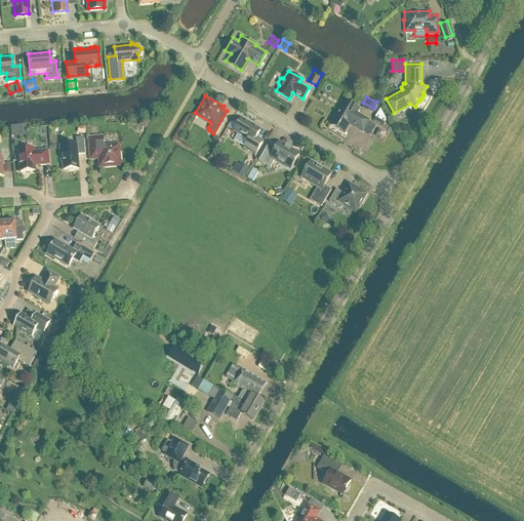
[(358,107),(344,97),(329,122),(344,130),(349,122),(361,129),(362,128),(369,133),(375,123),(367,119),(368,118),(355,111),(358,107)]
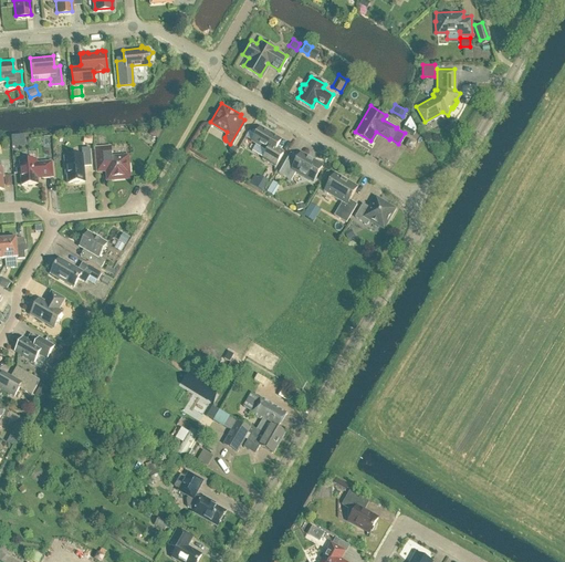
[(409,114),(401,126),(414,133),(417,127),(409,114)]
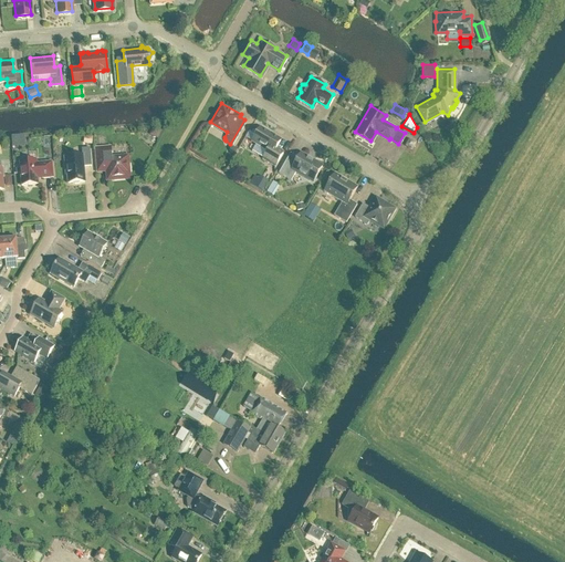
[(259,125),(254,133),(248,129),(244,134),(267,147),(261,156),(274,164),(282,151),(274,146),(280,137),(273,134),(269,131),(259,125)]
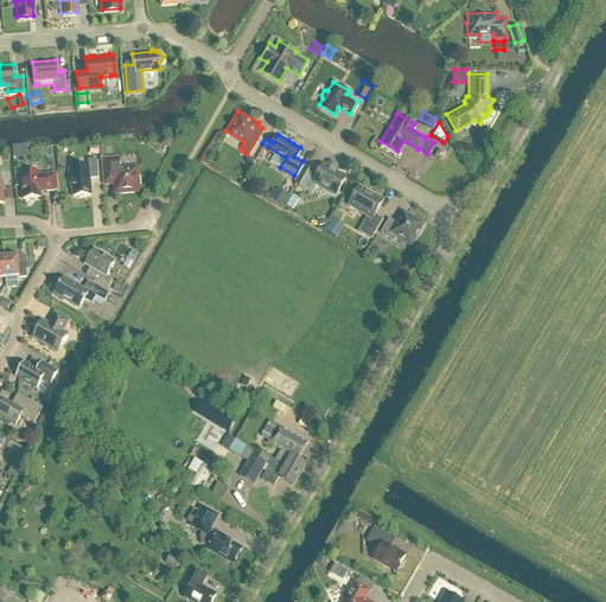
[(438,146),(433,154),(442,159),(446,151),(438,146)]
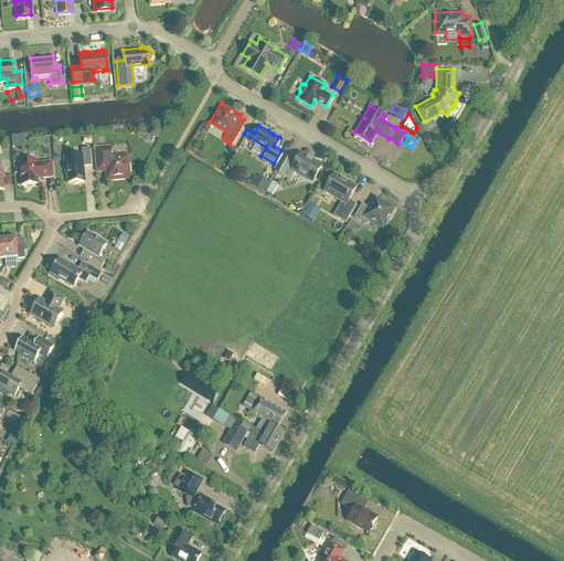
[(81,152),(63,154),(64,171),(66,170),(66,179),(72,179),(73,180),(77,180),(78,179),(84,178),(82,163),(89,162),(88,145),(81,146),(81,152)]
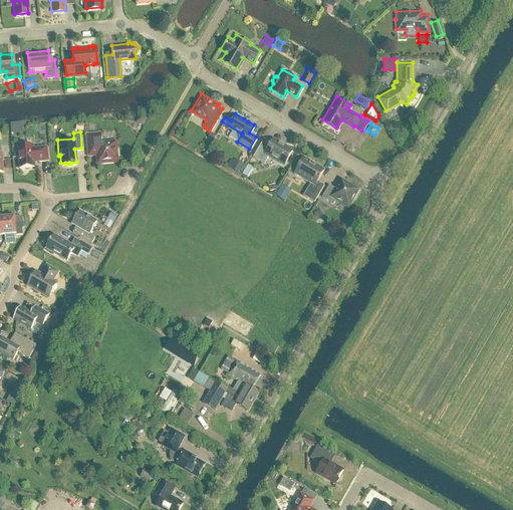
[(100,132),(86,133),(88,153),(96,152),(96,161),(116,159),(115,152),(116,152),(116,146),(115,146),(114,140),(101,141),(100,132)]
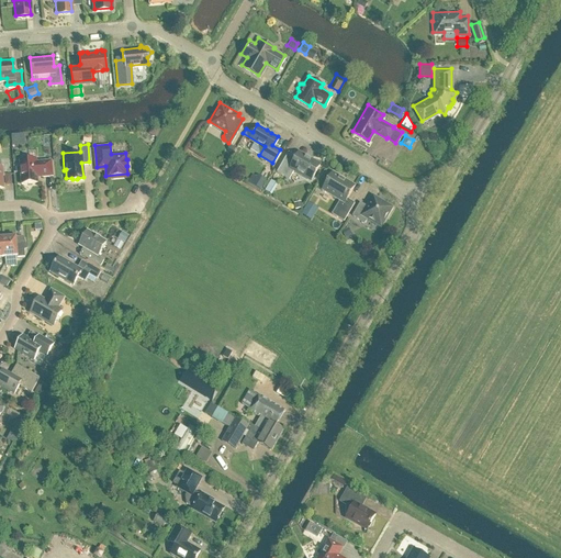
[(318,162),(298,149),(291,160),(283,156),(276,169),(288,176),(293,168),(310,178),(318,162)]
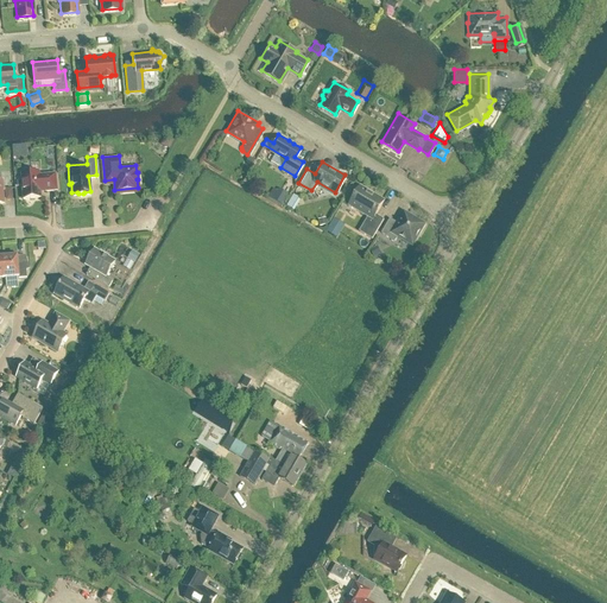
[(21,196),(39,195),(39,189),(56,188),(55,171),(38,172),(38,169),(19,170),(21,196)]
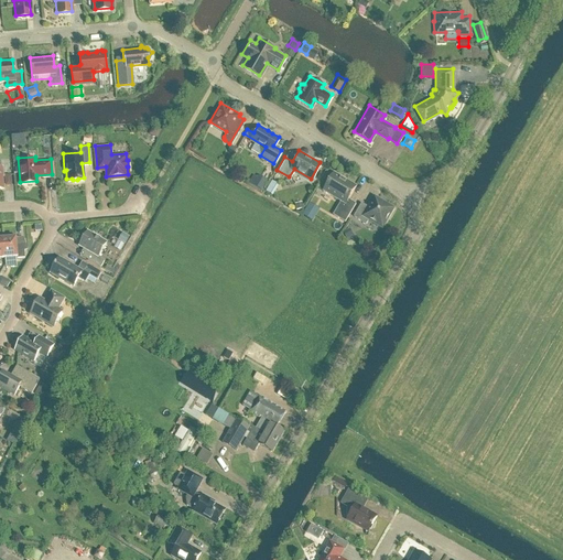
[(333,170),(322,189),(339,198),(332,212),(344,219),(355,201),(347,196),(355,183),(333,170)]
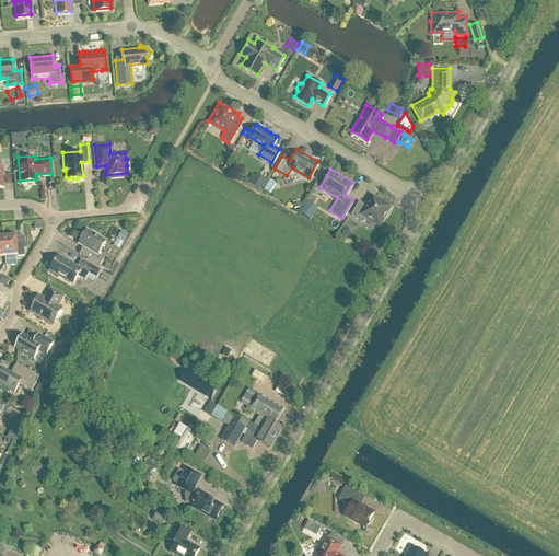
[(256,171),(251,182),(259,186),(265,176),(256,171)]
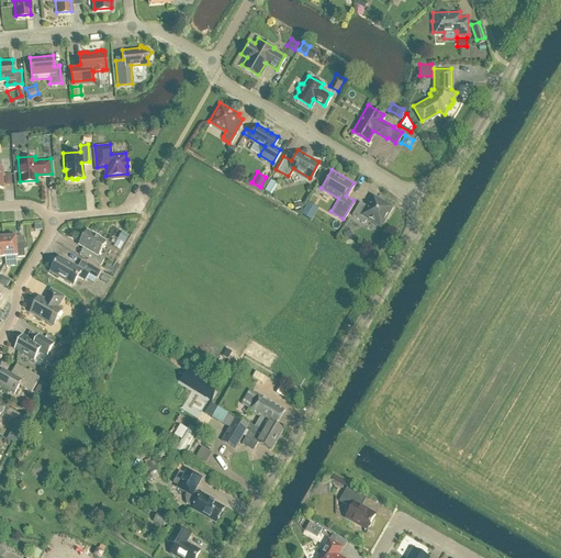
[(236,174),(229,181),(240,190),(247,181),(236,174)]
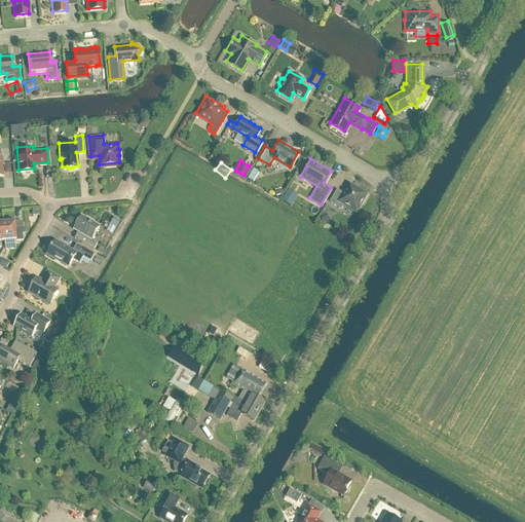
[(343,191),(336,186),(329,198),(340,206),(343,201),(355,209),(361,199),(362,200),(367,191),(359,186),(358,187),(348,182),(343,191)]
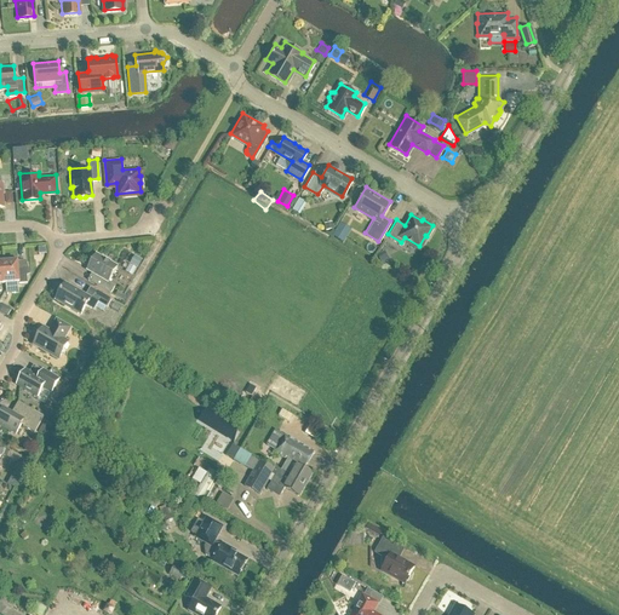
[(334,228),(331,234),(342,241),(345,235),(334,228)]
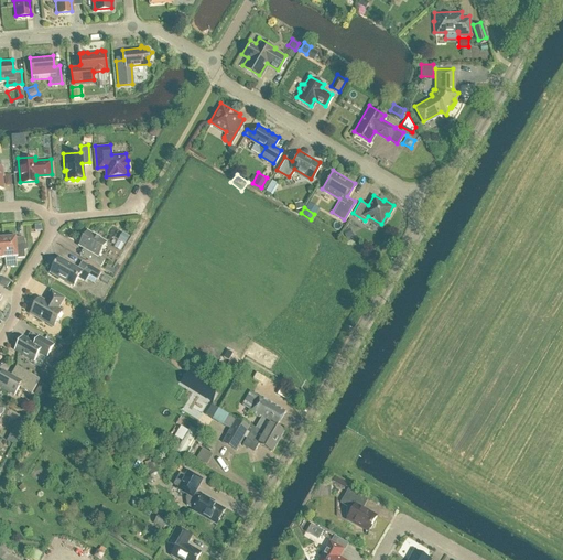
[(348,226),(342,229),(345,237),(353,233),(348,226)]
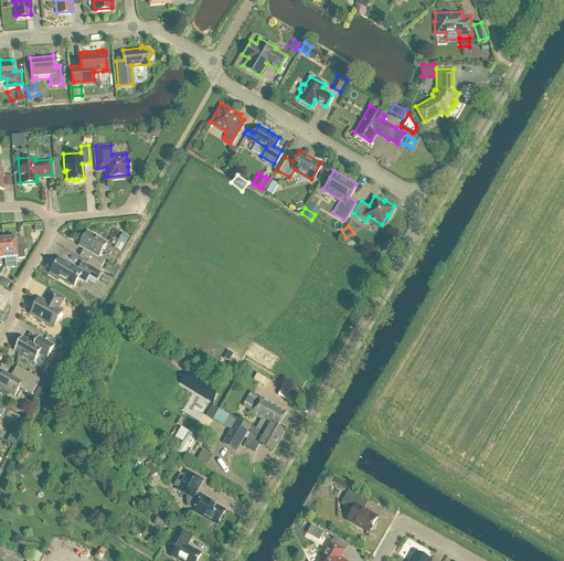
[(81,240),(78,243),(91,251),(87,257),(99,265),(104,258),(97,254),(106,240),(98,236),(98,235),(94,232),(93,233),(86,229),(84,233),(83,233),(80,237),(81,240)]
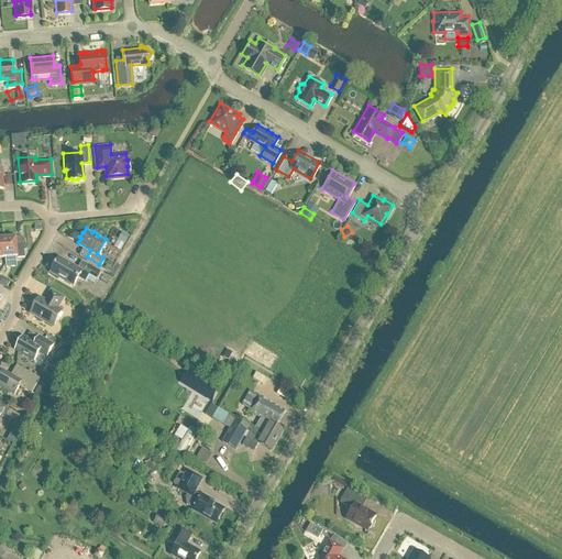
[(14,232),(1,233),(3,255),(15,254),(15,255),(24,254),(23,241),(15,242),(14,232)]
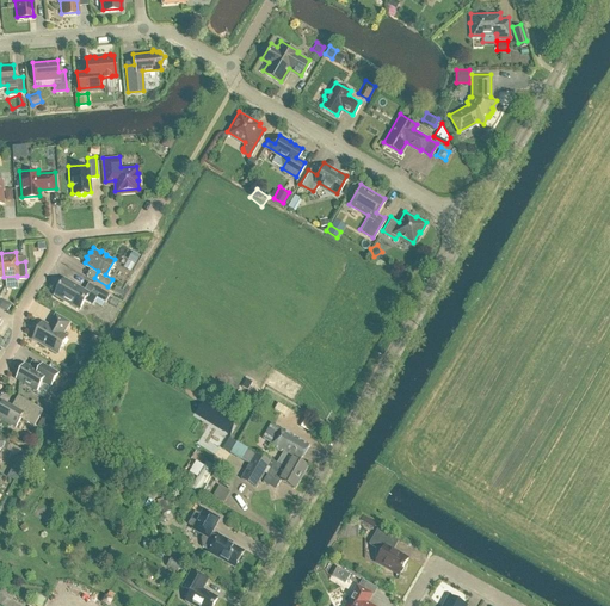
[(361,252),(353,255),(356,263),(364,260),(361,252)]
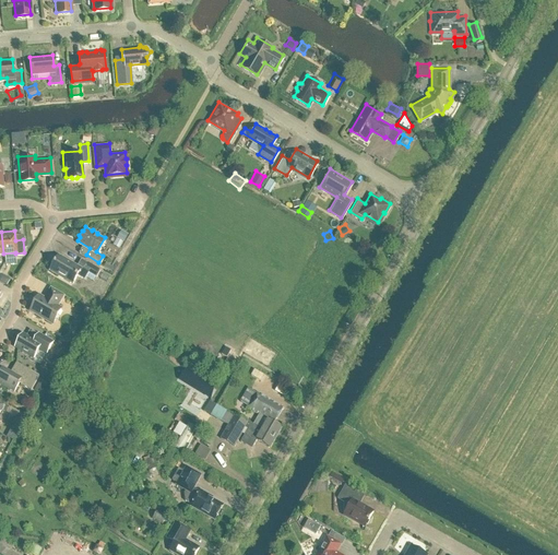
[(117,246),(121,238),(115,235),(110,241),(117,246)]
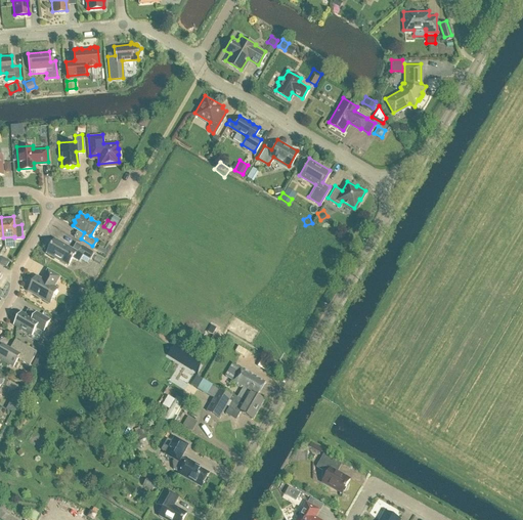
[(72,247),(54,236),(45,251),(67,263),(72,255),(78,259),(82,253),(89,257),(93,251),(75,241),(72,247)]
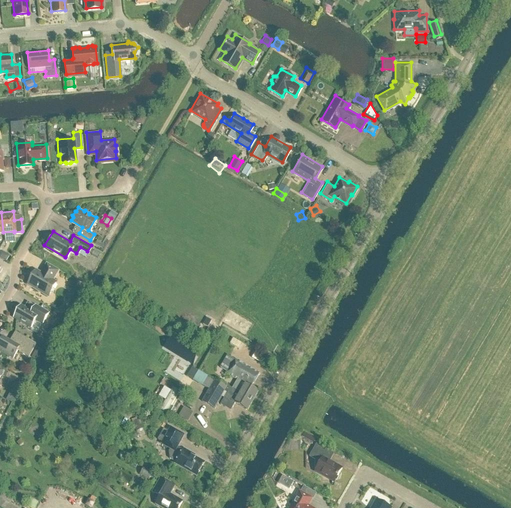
[(8,254),(0,249),(0,256),(5,259),(8,254)]
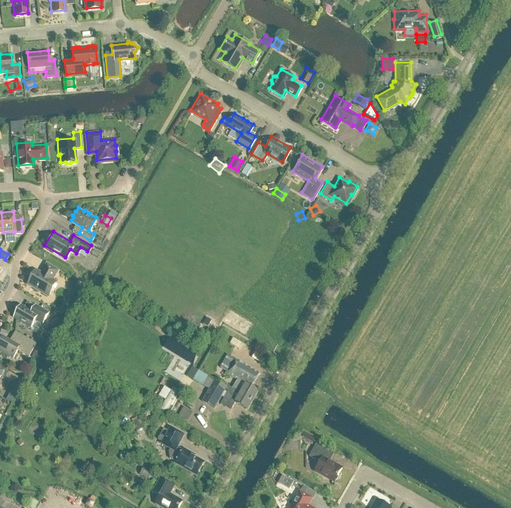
[(40,271),(35,268),(27,282),(47,294),(55,279),(51,277),(57,268),(46,262),(40,271)]
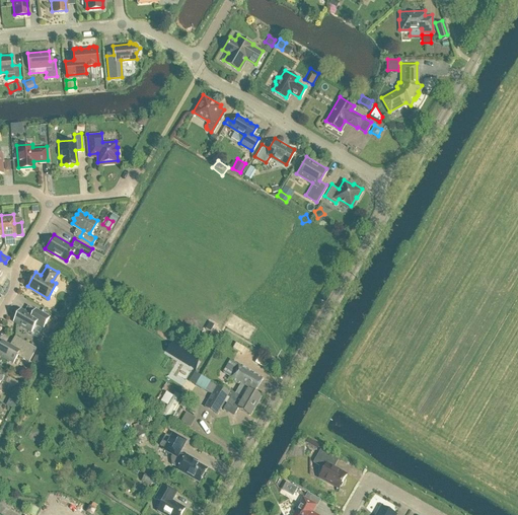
[(72,279),(69,285),(75,288),(78,282),(72,279)]
